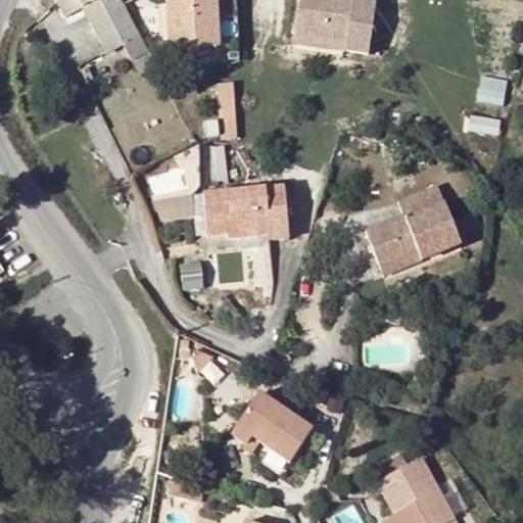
[(54,0),(65,19),(84,10),(78,0),(54,0)]
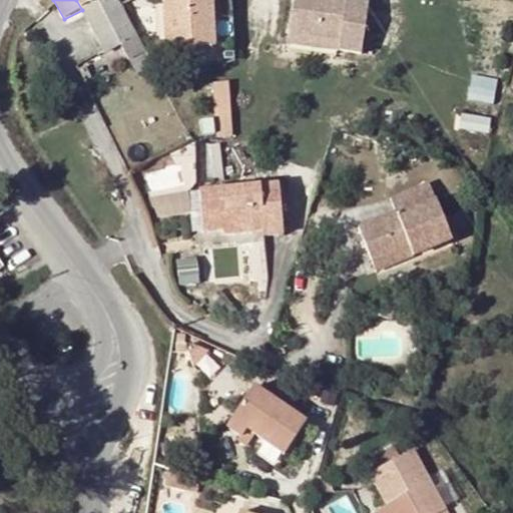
[(76,0),(82,10),(98,0),(76,0)]
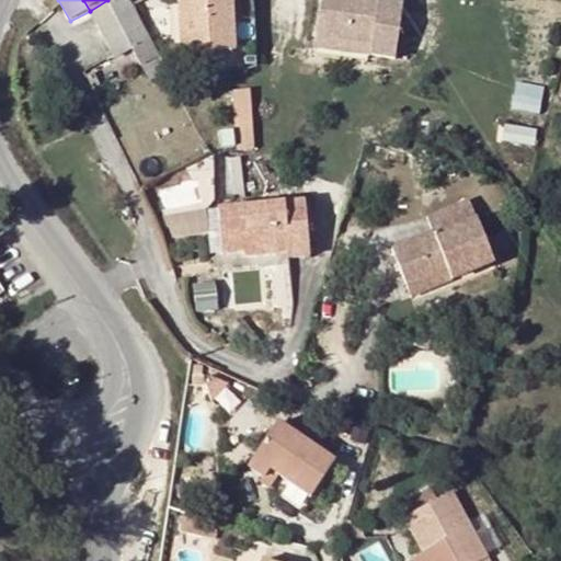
[(127,0),(107,0),(90,11),(115,59),(134,52),(142,67),(159,58),(142,27),(129,3),(127,0)]
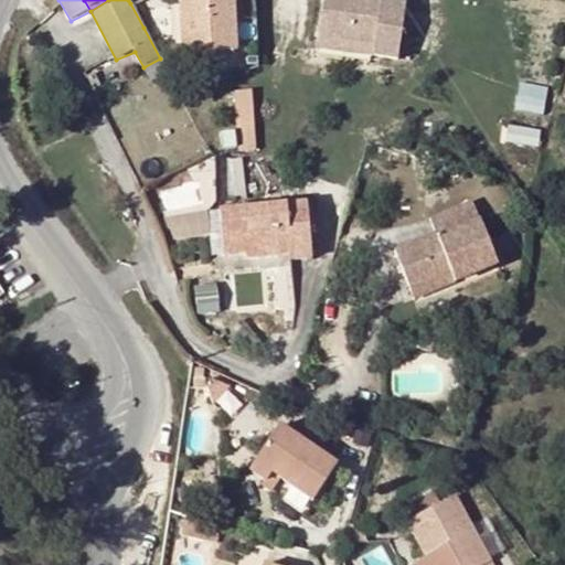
[(182,0),(184,25),(236,22),(233,0),(182,0)]
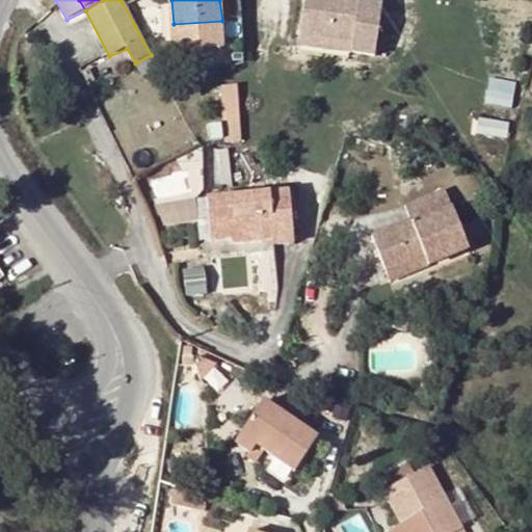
[(352,53),(374,56),(381,5),(358,2),(358,0),(311,0),(307,42),(353,48),(352,53)]
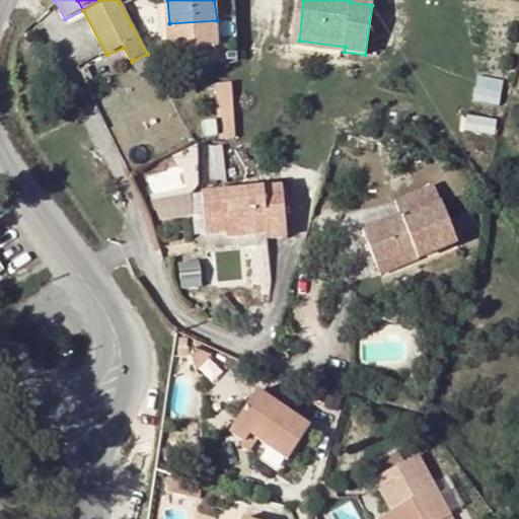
[(184,36),(186,50),(217,49),(217,20),(169,23),(169,38),(184,36)]
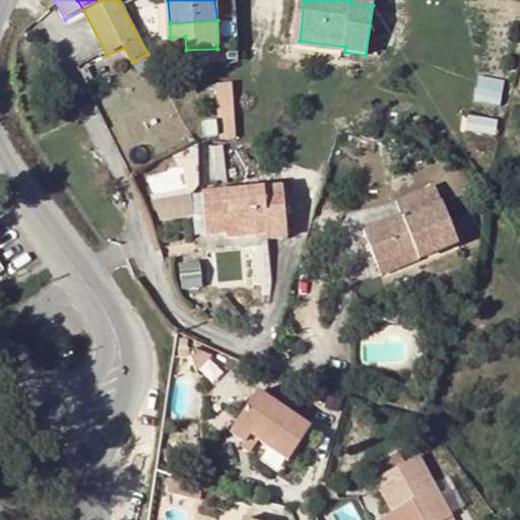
[(185,37),(170,38),(171,54),(186,54),(186,50),(185,37)]
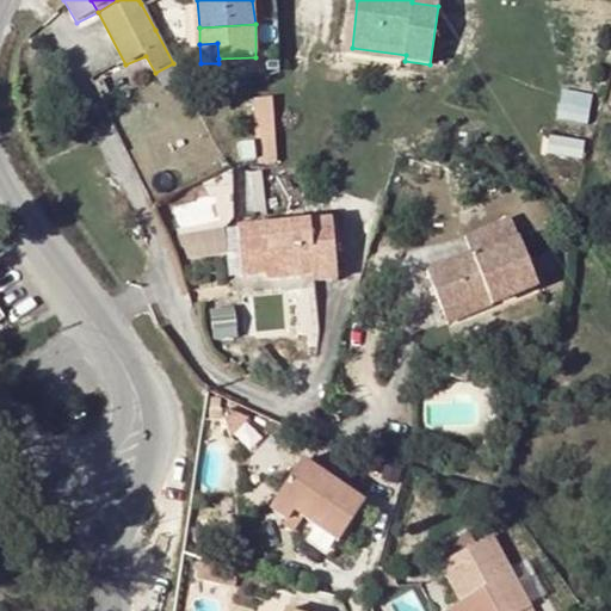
[(255,96),(260,161),(281,160),(276,94),(255,96)]
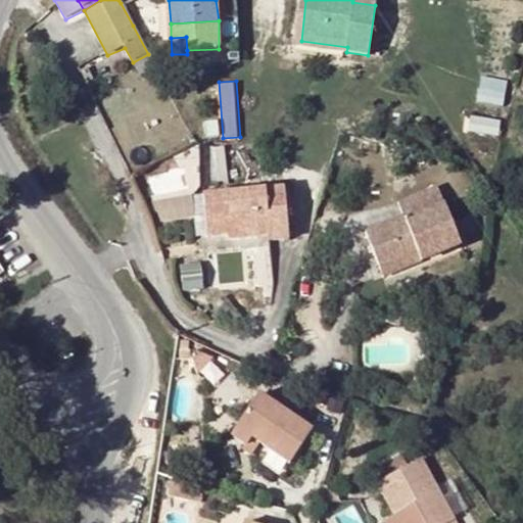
[(420,255),(423,263),(462,246),(436,188),(397,204),(402,216),(366,231),(382,271),(420,255)]
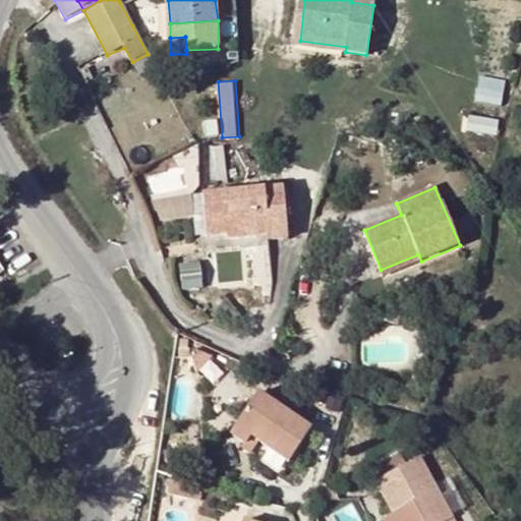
[(203,195),(207,236),(227,234),(227,240),(251,237),(251,229),(267,228),(268,237),(268,240),(288,237),(284,188),(203,195)]
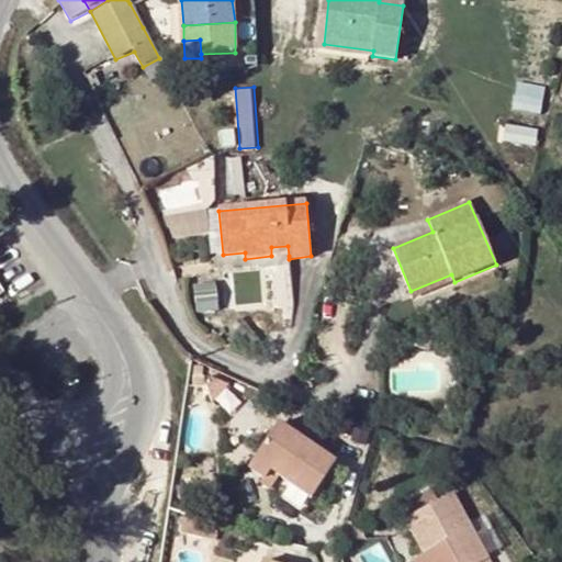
[(271,247),(271,256),(289,256),(288,246),(271,247)]
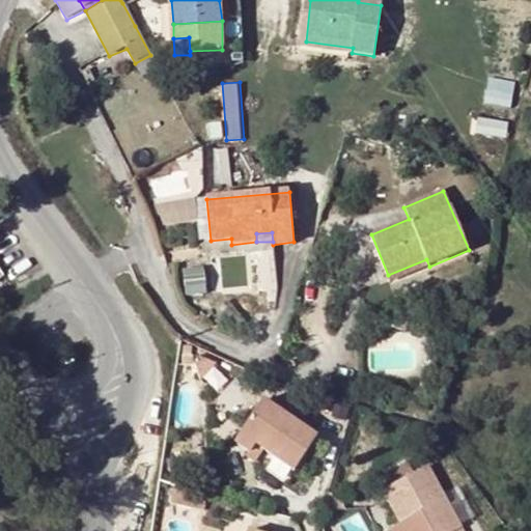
[(426,259),(388,275),(391,283),(429,267),(426,259)]
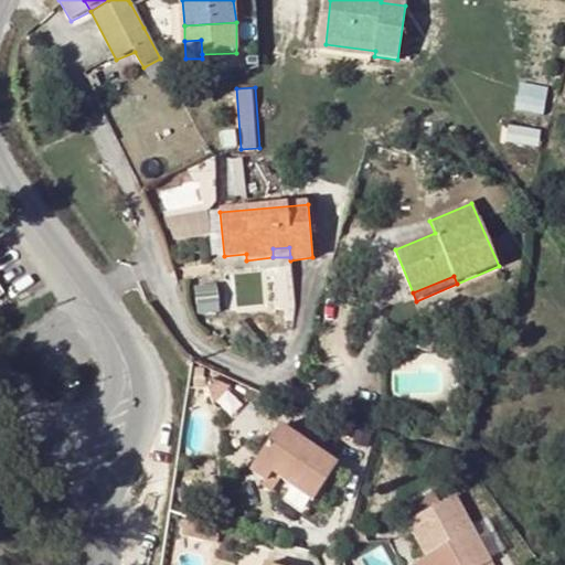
[(215,501),(236,501),(236,492),(285,493),(285,449),(216,447),(215,501)]
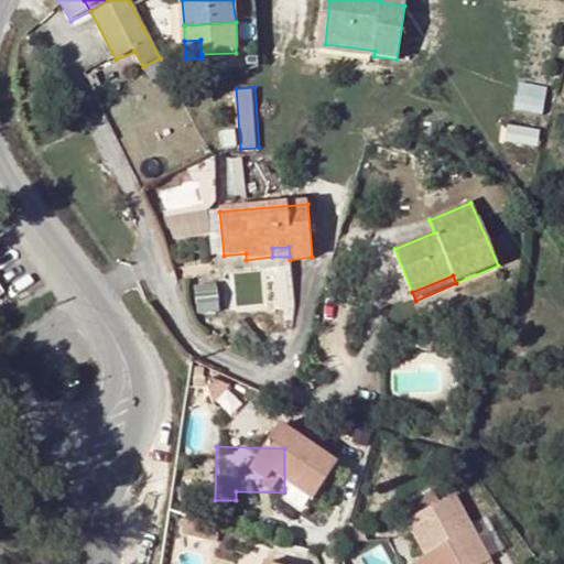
[(489,563),(452,492),(404,520),(423,553),(423,554),(413,559),(416,563),(489,563)]
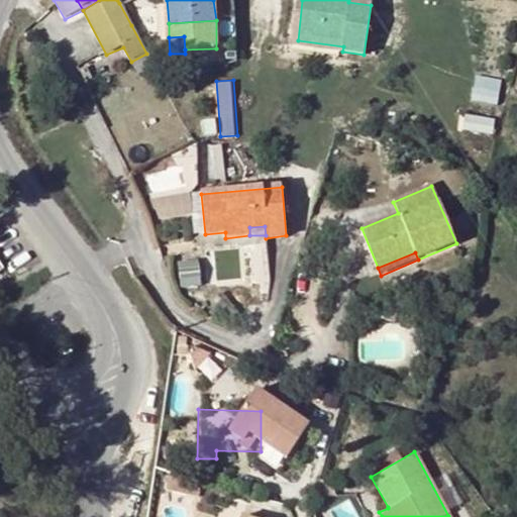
[(332,484),(320,480),(315,498),(333,496),(332,484)]
